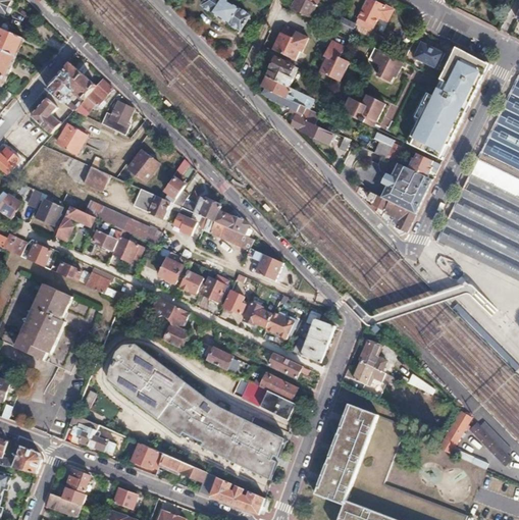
[(0,14),(1,14),(2,13),(4,15),(7,14),(9,8),(9,6),(6,5),(8,0),(0,0),(0,14)]
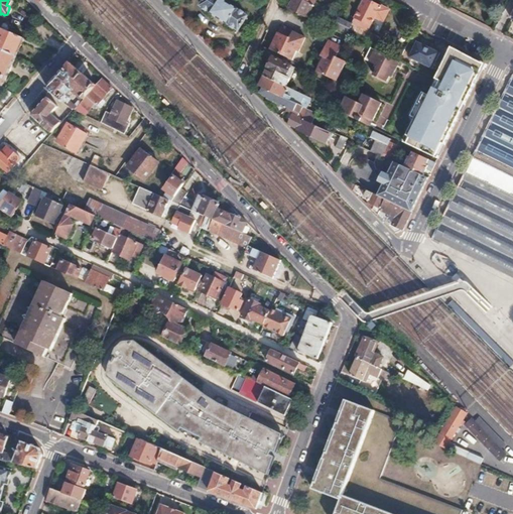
[(200,0),(198,3),(208,9),(207,11),(224,22),(225,21),(235,27),(244,14),(234,7),(235,6),(225,0),(200,0)]
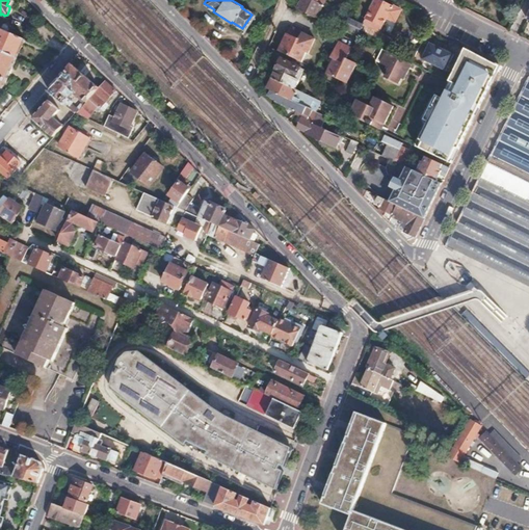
[(298,0),(296,7),(314,16),(320,3),(313,0),(298,0)]
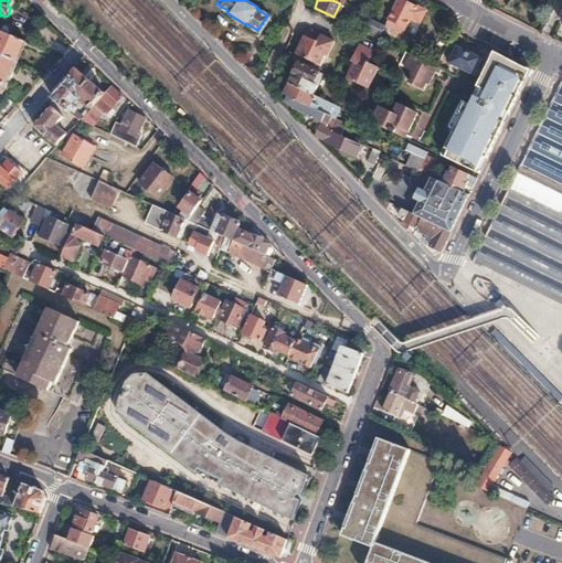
[(393,0),(382,23),(400,32),(406,18),(415,22),(423,8),(406,0),(393,0)]
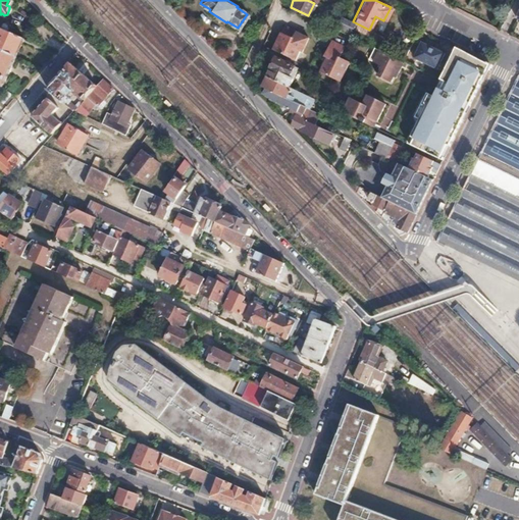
[(338,14),(332,24),(350,32),(352,27),(376,39),(374,44),(372,46),(377,48),(382,36),(369,30),(353,21),(338,14)]
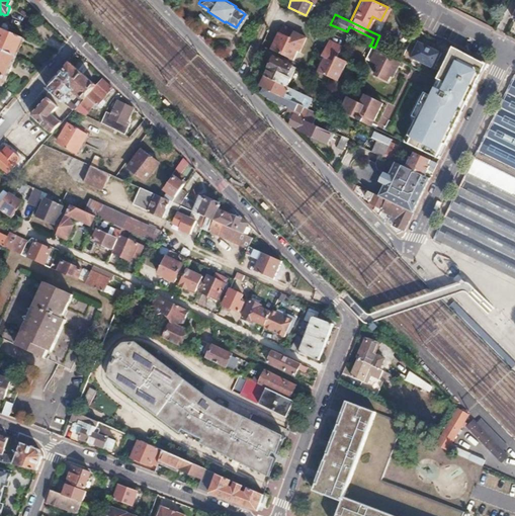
[(279,25),(268,49),(290,59),(294,50),(296,51),(304,36),(295,32),(294,34),(290,32),(291,31),(279,25)]
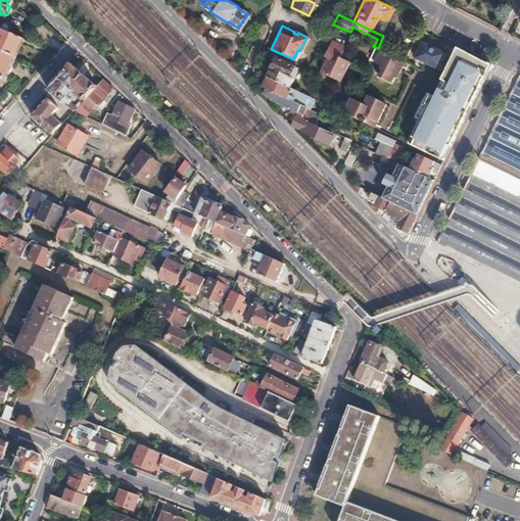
[(0,49),(13,56),(20,38),(0,29),(0,49)]
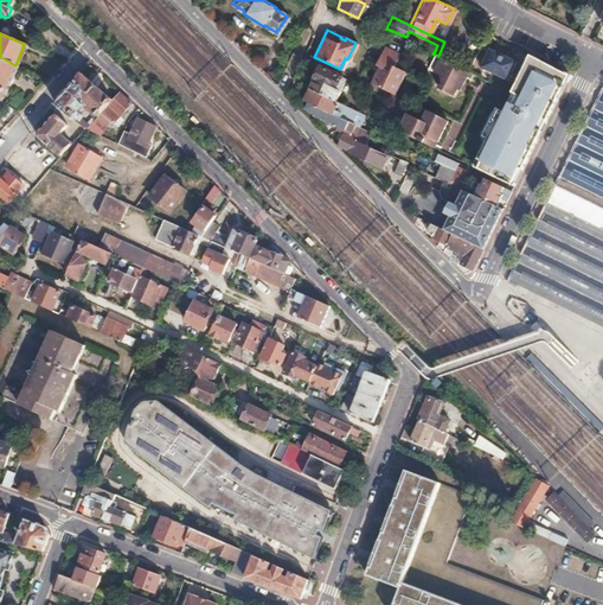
[(406,37),(404,39),(432,53),(435,51),(406,37)]
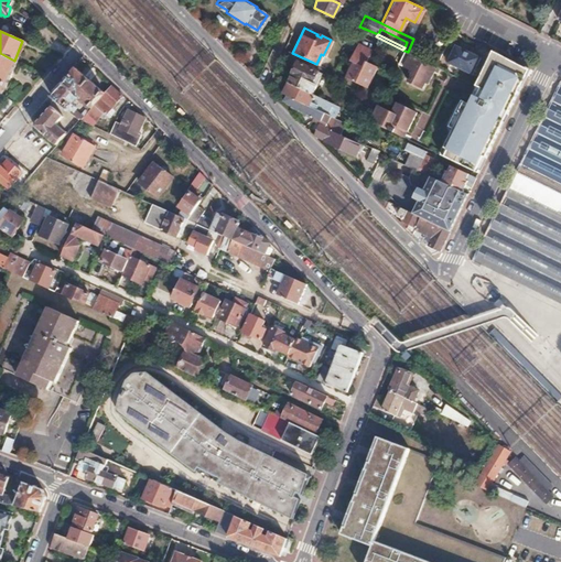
[(47,44),(45,50),(57,55),(62,51),(47,44)]
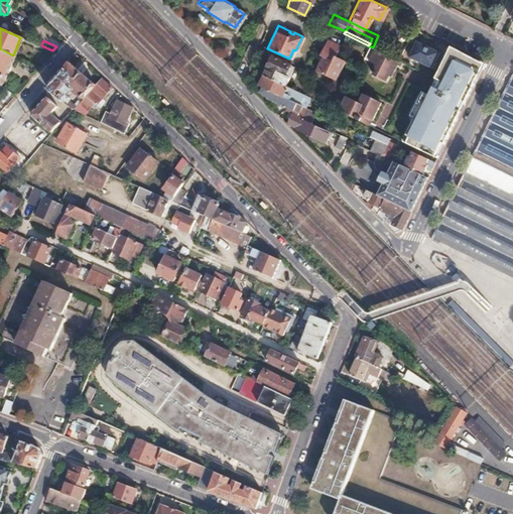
[(334,55),(338,46),(326,40),(318,54),(322,56),(314,71),(334,80),(344,59),(334,55)]
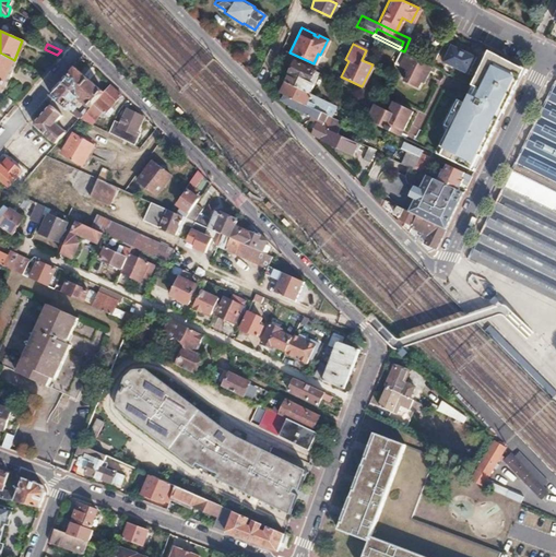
[(448,45),(440,62),(464,74),(471,60),(456,52),(458,49),(448,45)]
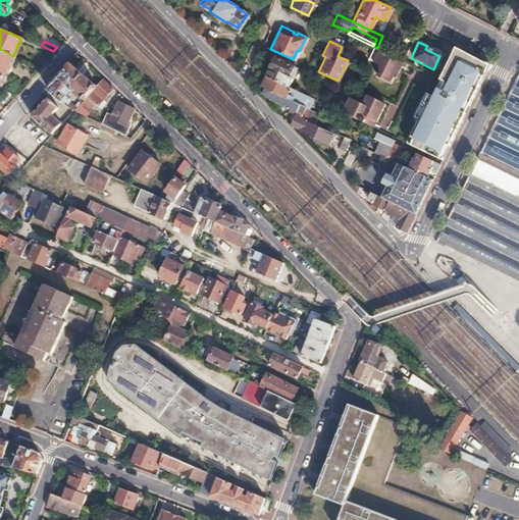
[(399,43),(394,54),(401,57),(406,46),(399,43)]
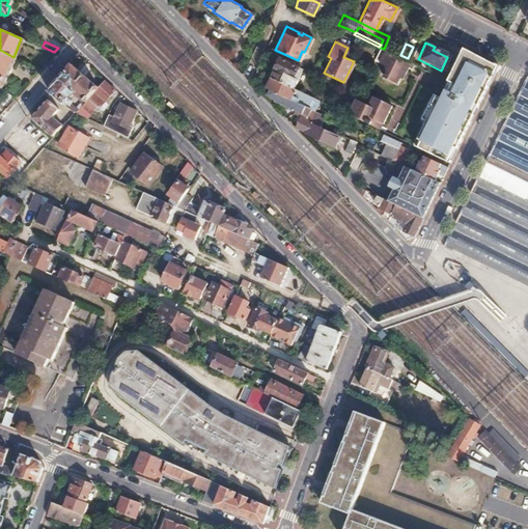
[(379,47),(372,59),(387,65),(382,76),(395,82),(401,70),(404,71),(409,61),(393,54),(384,49),(379,47)]
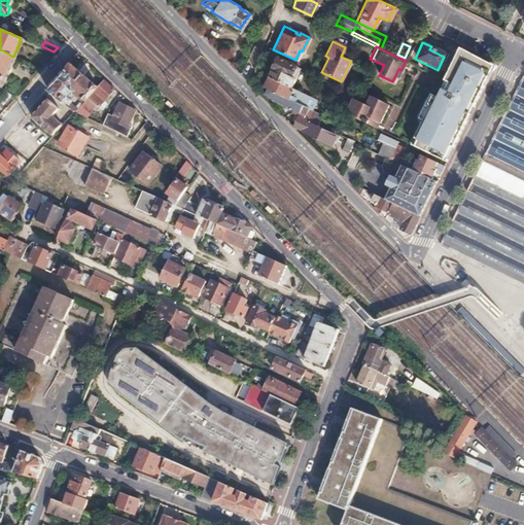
[(422,118),(410,143),(425,150),(434,155),(445,160),(458,131),(466,115),(477,95),(489,69),(487,62),(463,49),(458,46),(443,78),(434,95),(433,94),(429,92),(417,116),(422,118)]
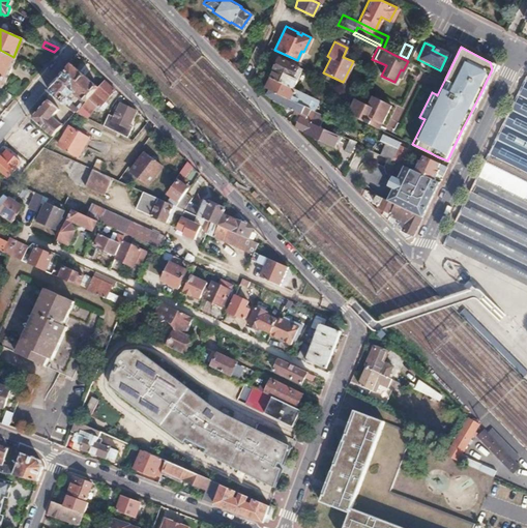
[(0,86),(13,57),(0,50),(0,86)]
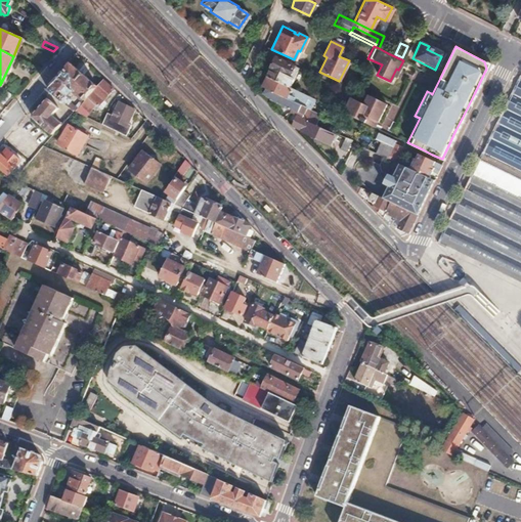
[(269,68),(265,76),(288,86),(291,78),(288,77),(293,66),(273,56),(268,68),(269,68)]
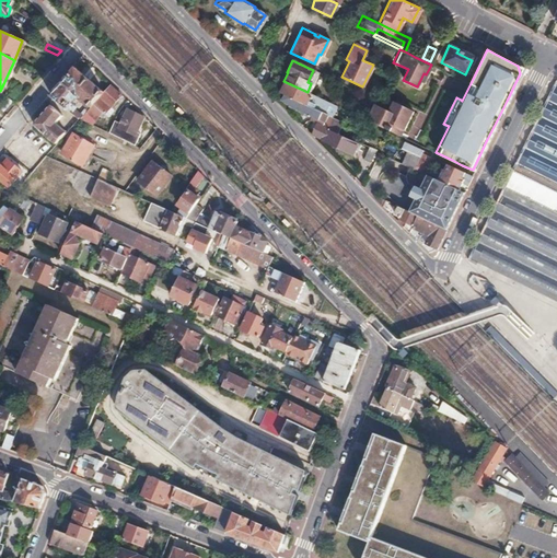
[(73,66),(49,94),(77,118),(80,115),(72,108),(70,108),(67,106),(76,96),(85,105),(83,107),(85,109),(102,90),(73,66)]
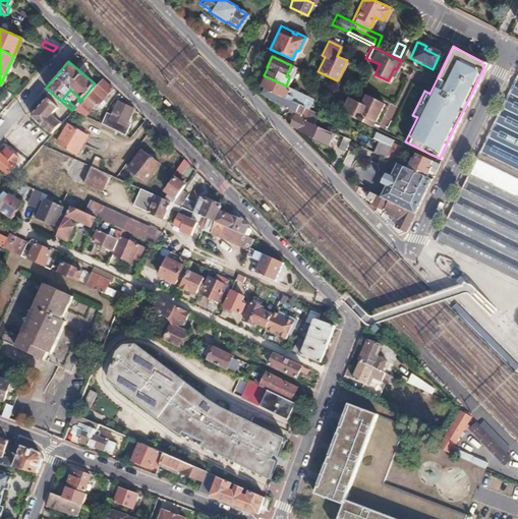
[(264,75),(260,85),(264,87),(284,97),(289,87),(286,85),(264,75)]
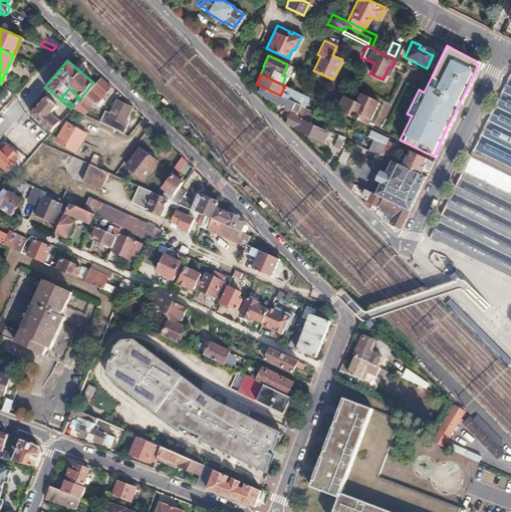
[(73,105),(70,108),(82,113),(90,104),(93,106),(95,104),(97,106),(101,102),(98,99),(109,86),(98,77),(93,82),(78,100),(73,105)]
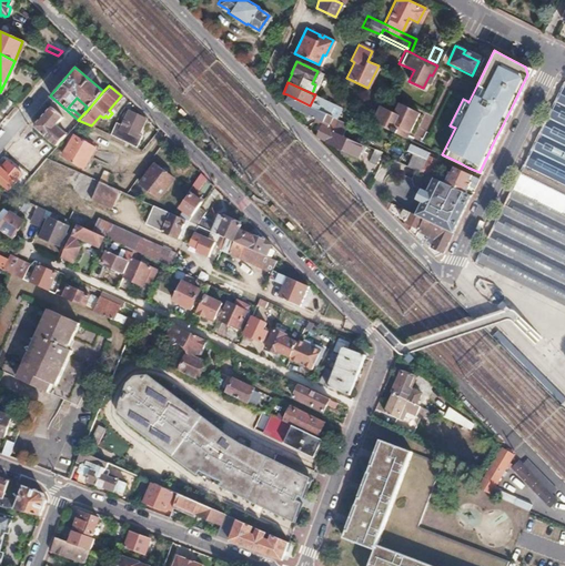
[(564,89),(562,88),(474,262),(564,306),(564,89)]
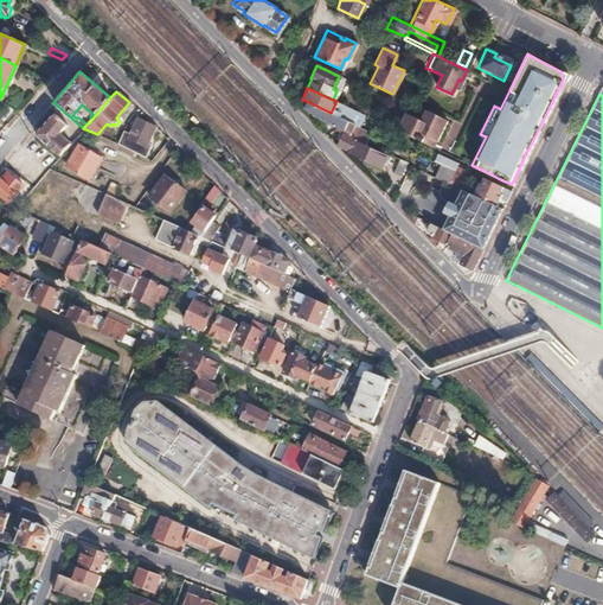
[(307,101),(303,107),(310,113),(309,114),(331,125),(332,123),(335,126),(334,129),(340,133),(347,135),(353,123),(331,113),(307,101)]
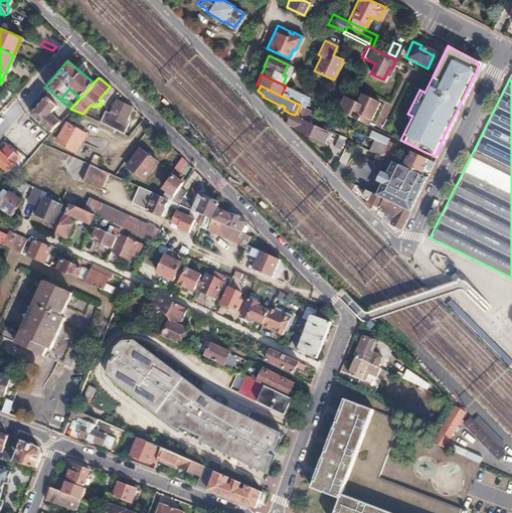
[(286,86),(281,96),(300,105),(305,107),(310,97),(305,95),(290,88),(286,86)]
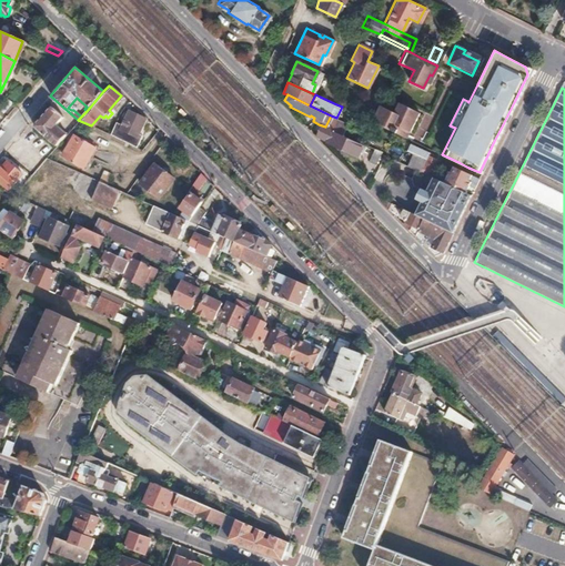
[(339,99),(336,104),(342,107),(346,109),(349,103),(339,99)]
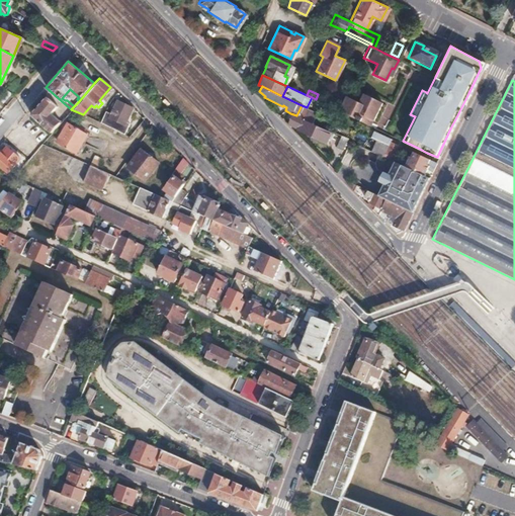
[(344,95),(338,110),(368,124),(379,101),(362,93),(358,102),(344,95)]
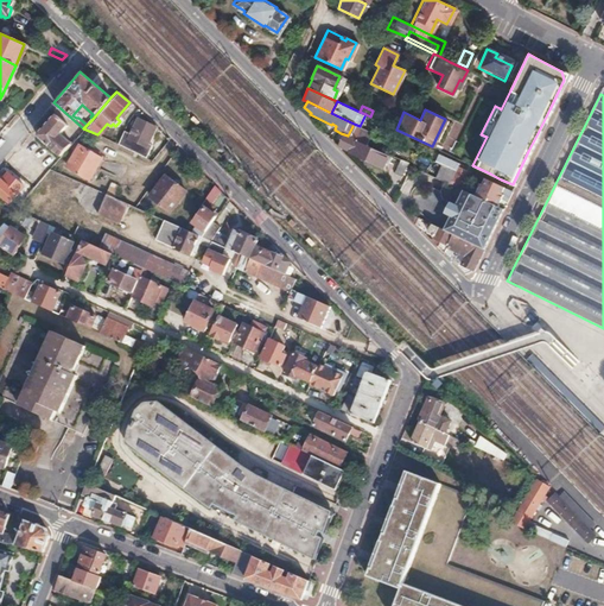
[(52,113),(35,134),(59,156),(70,144),(57,133),(65,125),(52,113)]
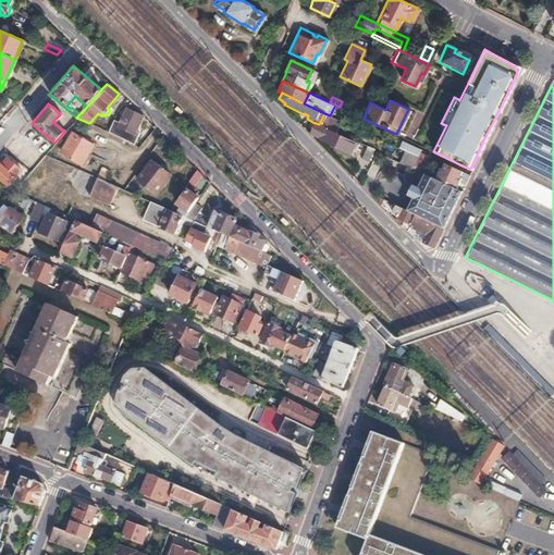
[(111,121),(107,132),(112,135),(113,132),(134,140),(137,133),(135,132),(142,115),(124,108),(122,112),(119,111),(117,116),(120,119),(118,123),(111,121)]
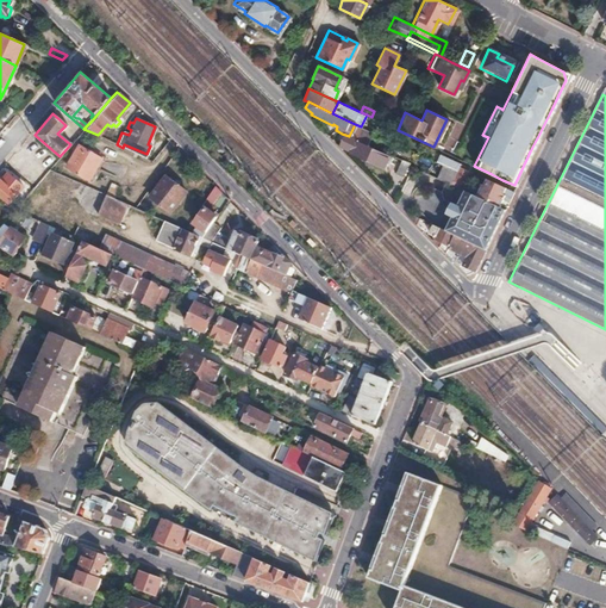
[(355,124),(349,136),(361,142),(366,129),(361,126),(355,124)]
